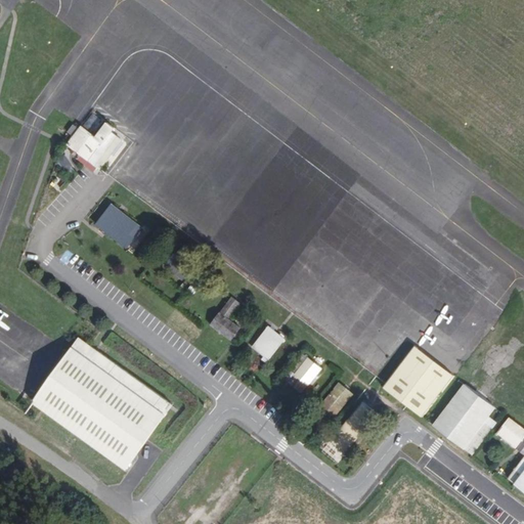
[(94,140),(81,130),(70,144),(102,168),(121,143),(110,136),(114,131),(105,125),(94,140)]
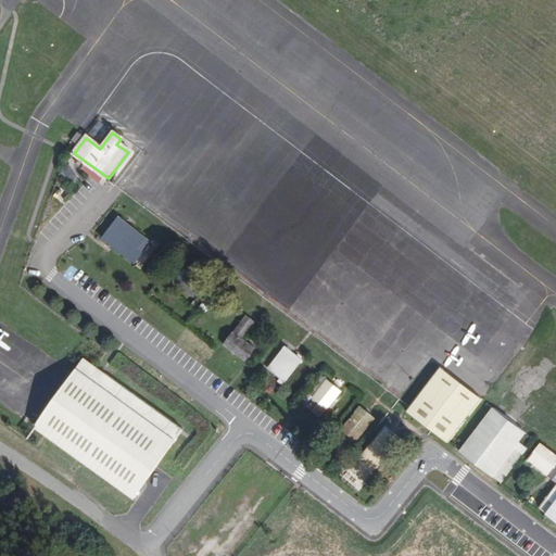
[(150,239),(118,215),(101,238),(110,245),(133,262),(150,239)]
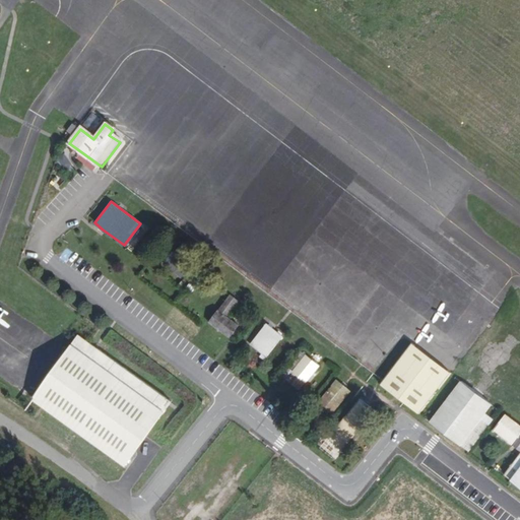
[(239,300),(231,294),(209,322),(229,336),(238,324),(228,316),(239,300)]
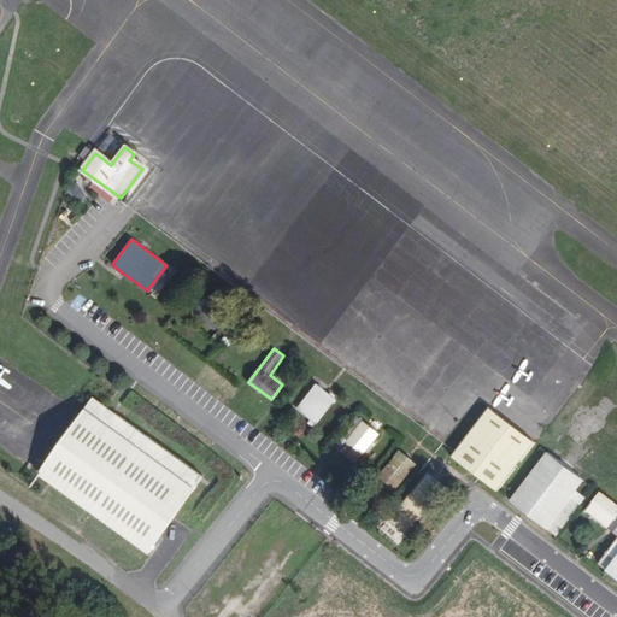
[(335,399),(317,385),(298,409),(306,415),(317,423),(335,399)]
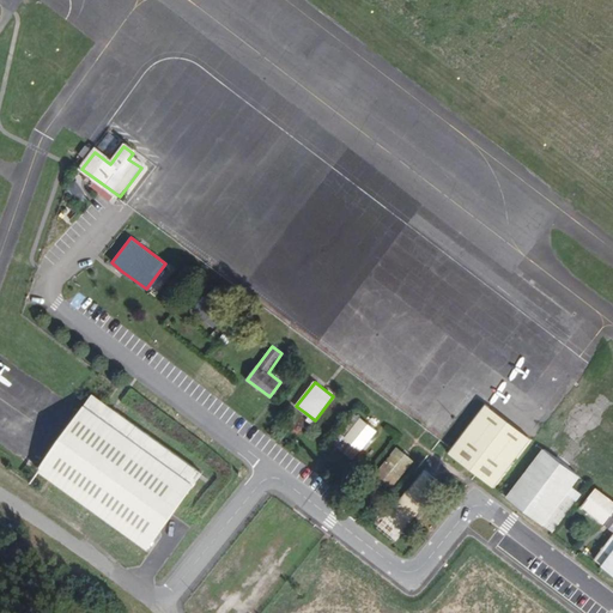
[(83,408),(38,469),(50,479),(149,548),(201,474),(104,405),(91,395),(83,408)]
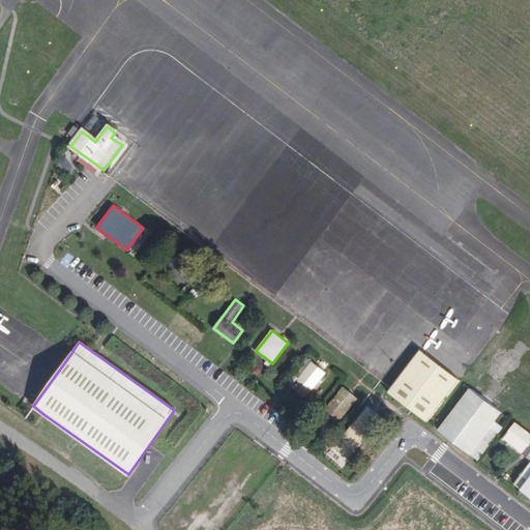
[(459,378),(421,348),(390,388),(388,391),(425,421),(459,378)]
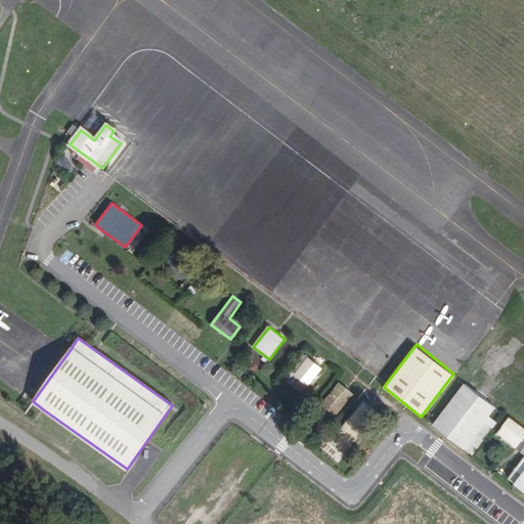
[(321,367),(309,357),(296,374),(292,370),(288,377),(303,389),(321,367)]
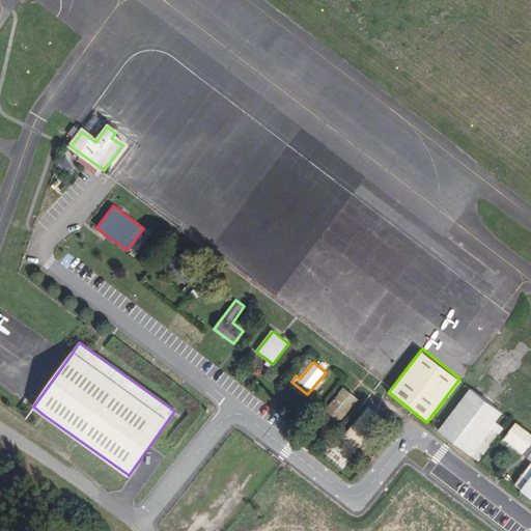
[(358,398),(344,388),(317,420),(332,431),(358,398)]
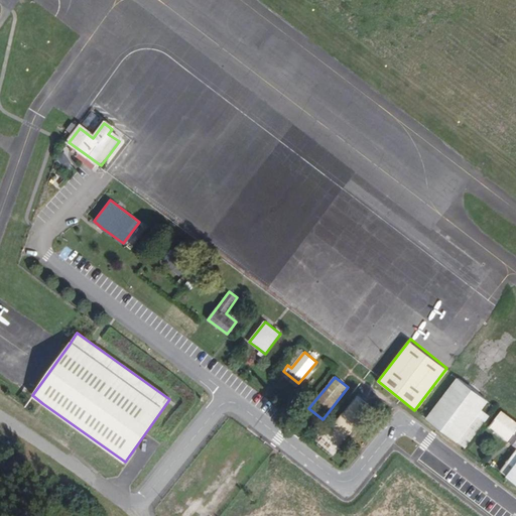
[(466,447),(490,416),(483,410),(489,401),(459,378),(427,418),(466,447)]
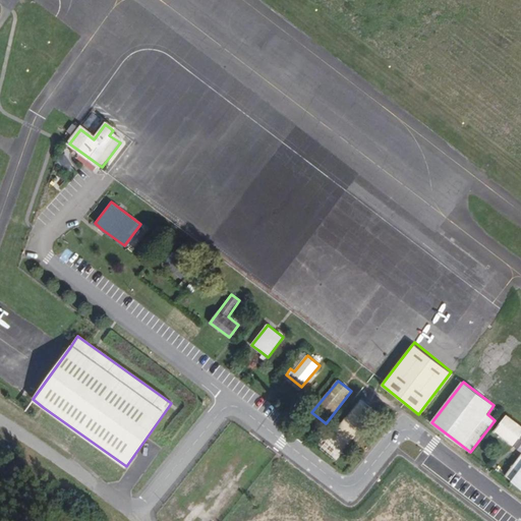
[(375,411),(360,399),(329,438),(344,450),(375,411)]
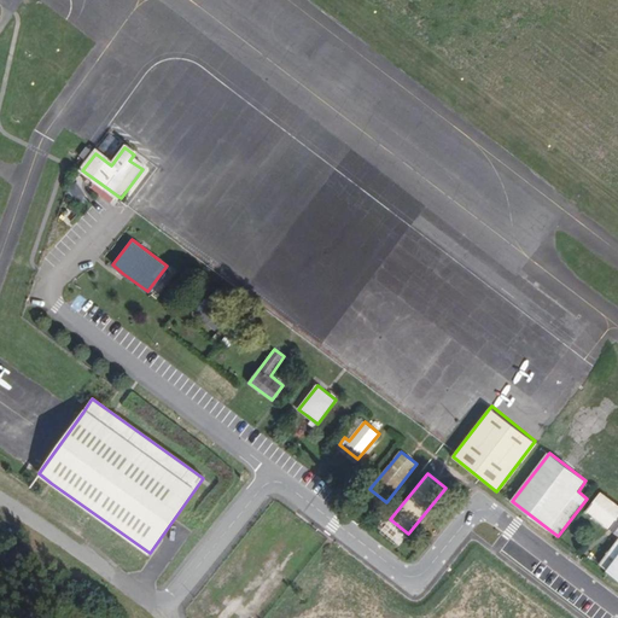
[(617,578),(617,506),(602,494),(588,513),(617,535),(617,540),(607,554),(616,560),(607,571),(617,578)]
